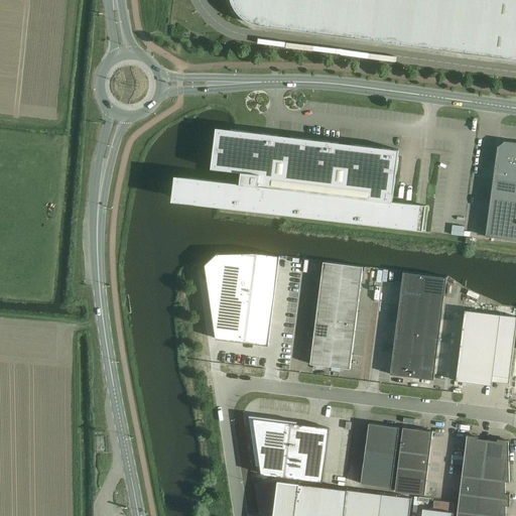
[(515,0),(231,0),(232,2),(231,2),(233,6),(234,5),(236,10),(236,11),(238,14),(239,13),(243,17),(242,18),(245,20),(245,19),(250,22),(250,23),(253,24),(253,23),(259,25),(259,26),(262,26),(262,25),(266,26),(266,27),(361,40),(361,39),(386,42),(386,43),(457,53),(457,52),(483,55),(483,56),(515,60),(515,0)]
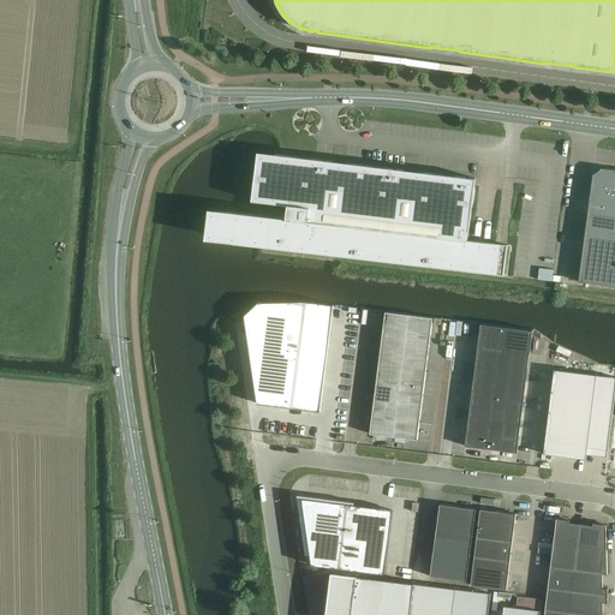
[(210,208),(207,238),(336,255),(507,275),(511,246),(467,240),(476,179),(410,171),(340,162),(274,154),(258,153),(252,201),(268,203),(288,206),(287,218),(266,215),(210,208)]
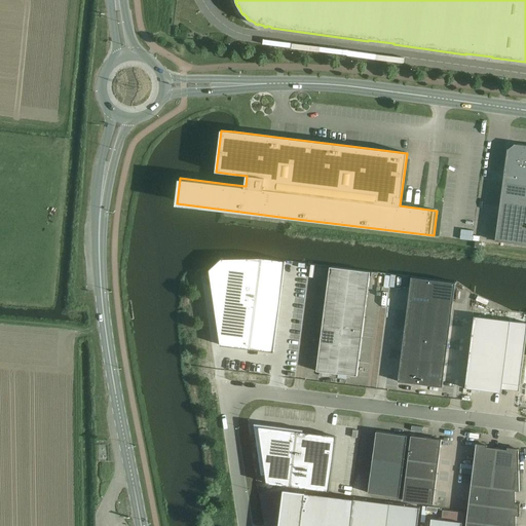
[(508,152),(503,182),(500,201),(525,204),(525,145),(518,145),(508,152)]
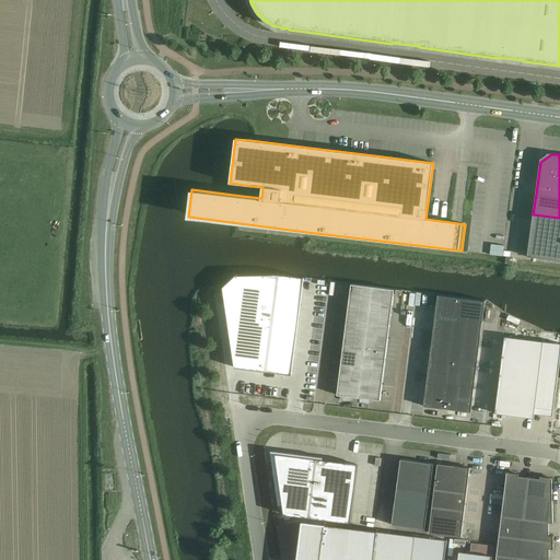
[(559,218),(533,214),(531,236),(559,240),(559,218)]
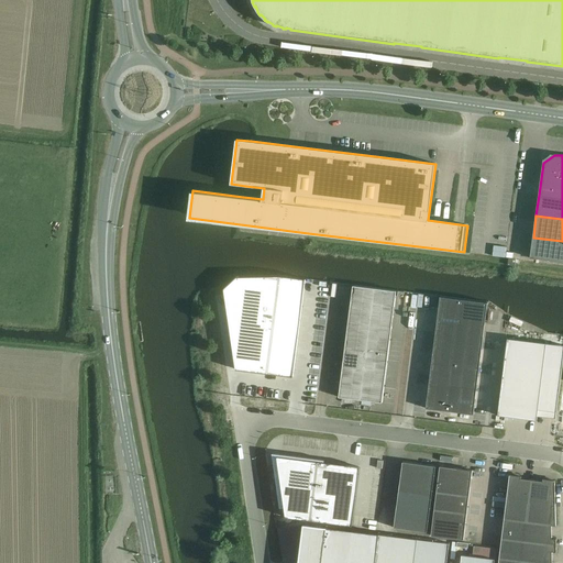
[(562,241),(533,238),(530,257),(562,262),(562,261),(562,241)]
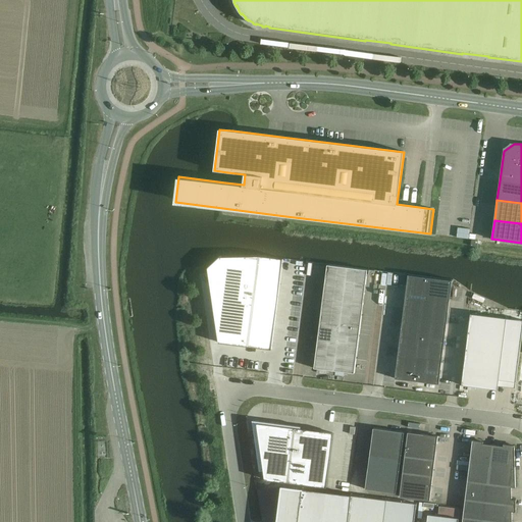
[(219,257),(208,268),(218,343),(271,350),(282,264),(283,259),(260,256),(219,257)]
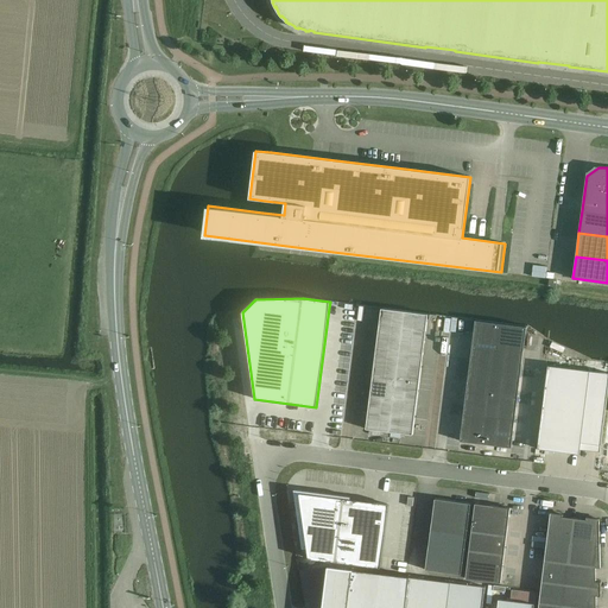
[(380,314),(366,429),(412,435),(428,320),(428,315),(381,309),(380,314)]
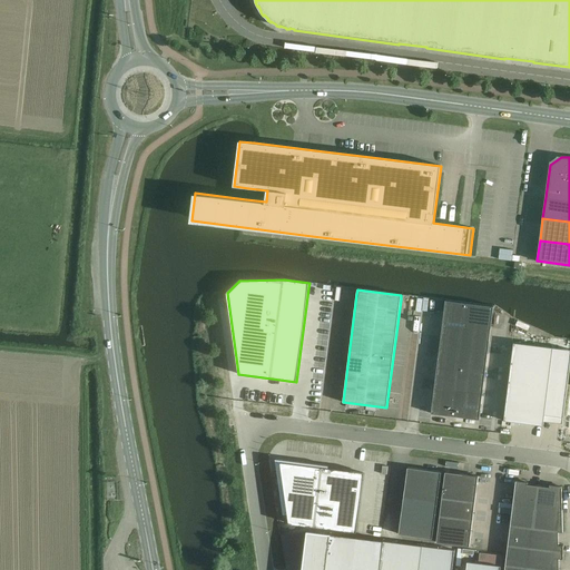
[(445,306),(432,414),(479,420),(492,313),(493,306),(445,301),(445,306)]
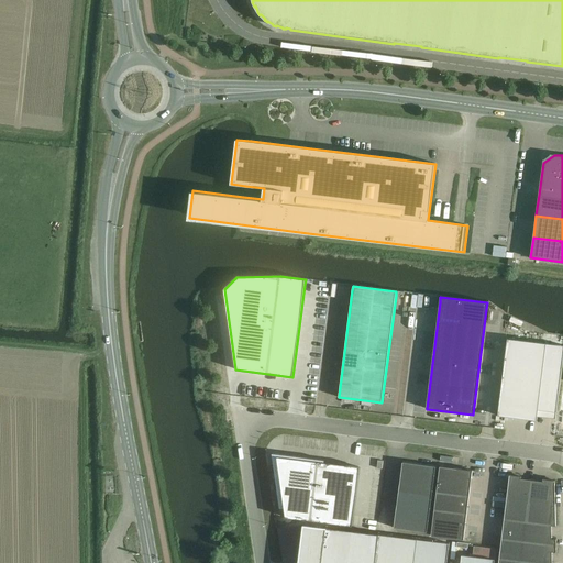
[(508,339),(499,416),(537,420),(538,416),(538,409),(556,411),(562,359),(562,345),(547,344),(508,339)]
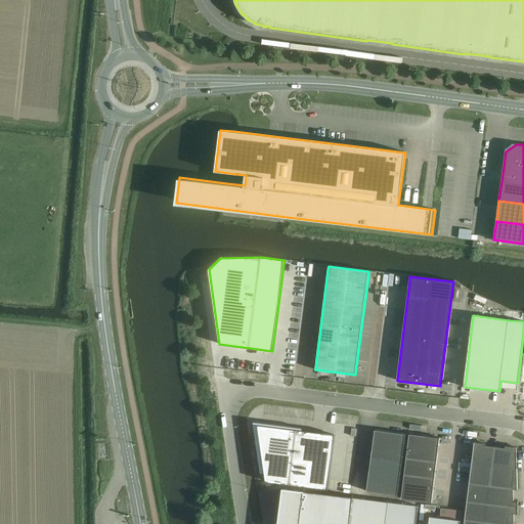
[(335,434),(254,423),(261,473),(265,473),(266,481),(329,489),(335,434)]
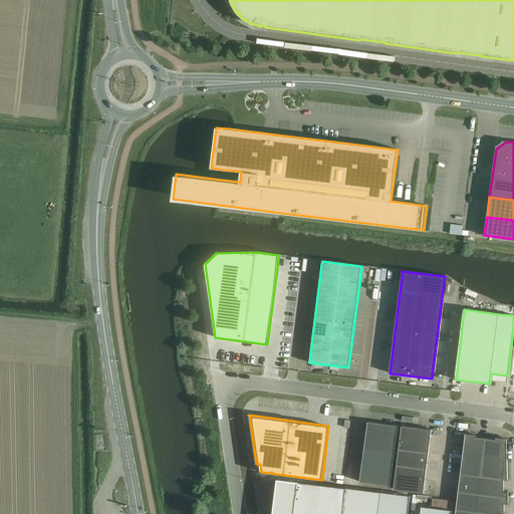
[(367,422),(359,482),(390,486),(398,426),(367,422)]
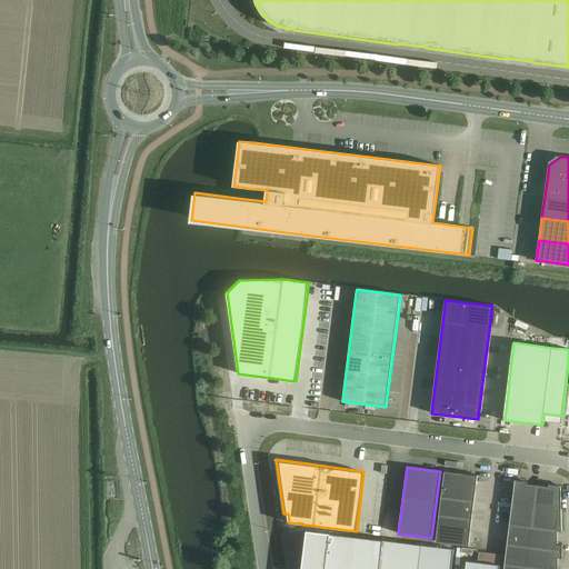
[(445,471),(442,498),(475,501),(478,476),(445,471)]
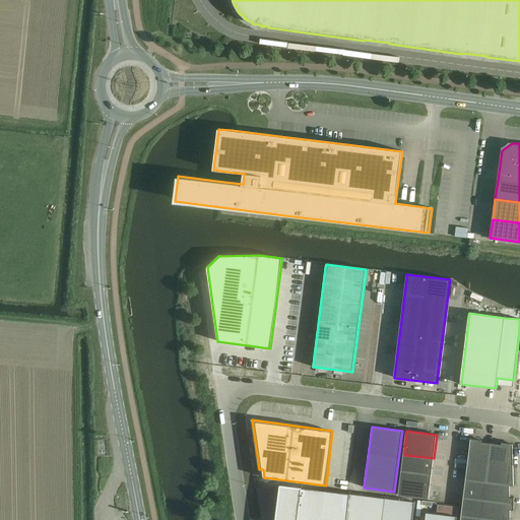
[(471,439),(465,480),(486,482),(492,443),(481,442),(481,440),(471,439)]
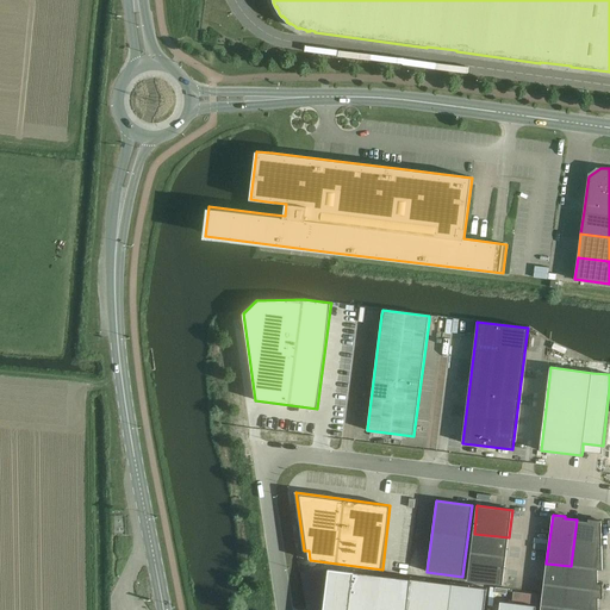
[(603,570),(602,521),(589,518),(589,521),(577,520),(571,566),(598,570),(603,570)]
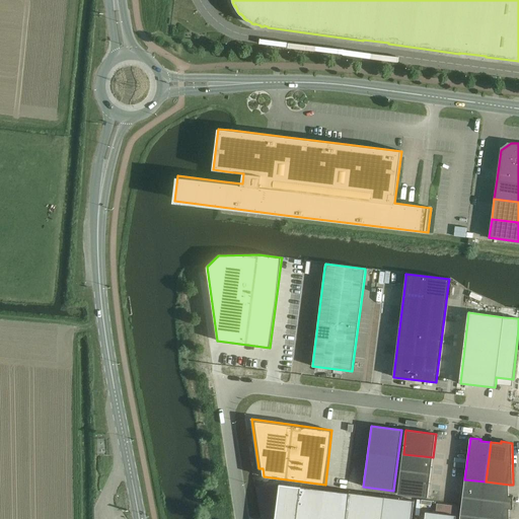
[(403,454),(401,470),(431,473),(433,457),(403,454)]
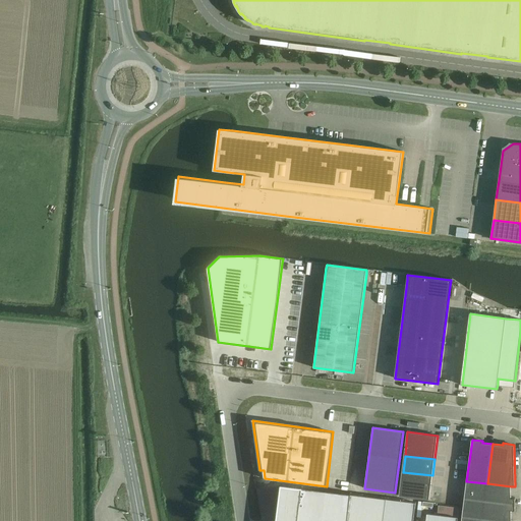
[(403,472),(400,496),(429,500),(432,475),(403,472)]
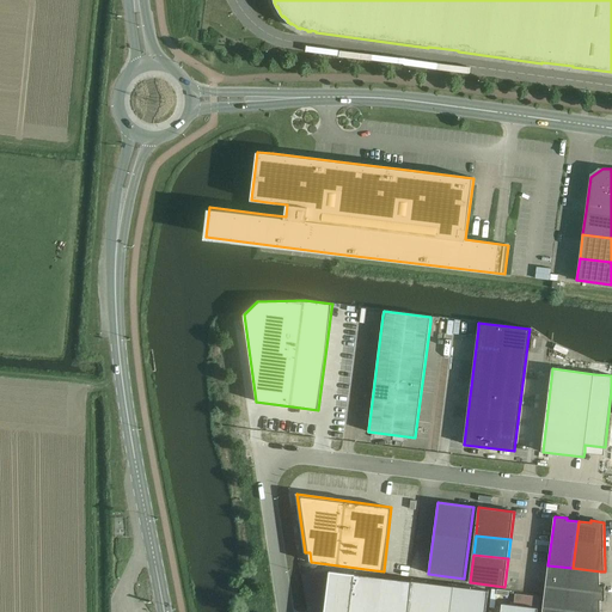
[(600,571),(573,568),(548,565),(545,586),(605,594),(605,586),(600,585),(600,571)]
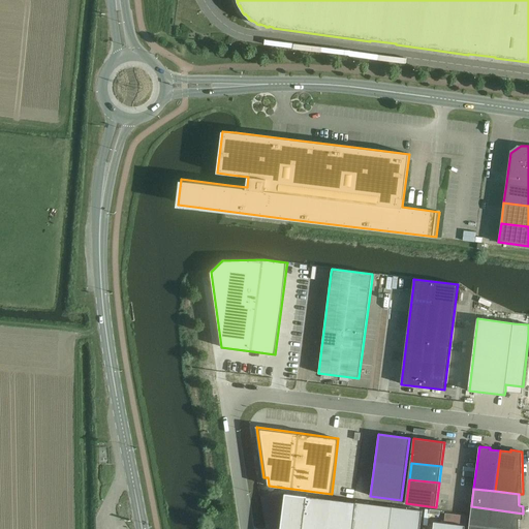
[(286,494),(281,528),(350,528),(354,503),(352,503),(307,497),(307,496),(286,494)]
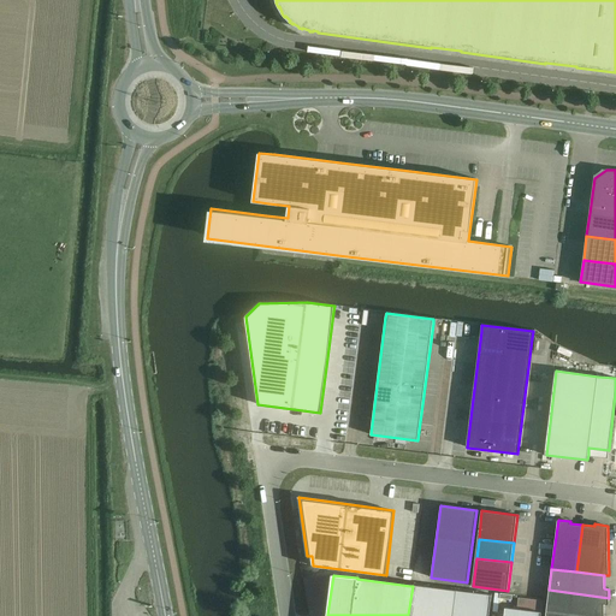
[(415,585),(410,615),(489,615),(492,594),(415,585)]
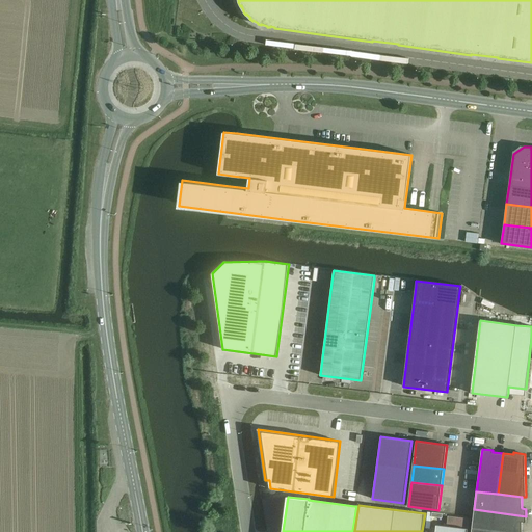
[(526,522),(526,516),(474,509),(472,528),(502,531),(522,531),(522,522),(526,522)]
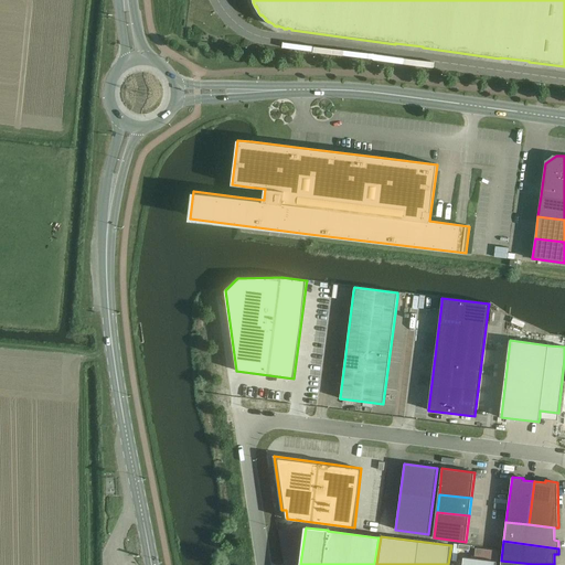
[(476,548),(473,558),(497,561),(498,551),(476,548)]
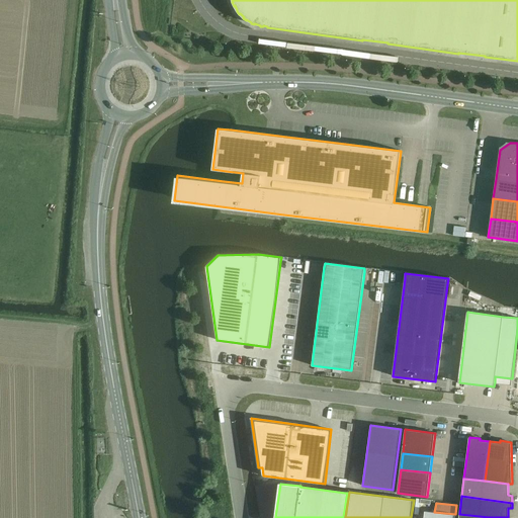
All buildings are outlined.
